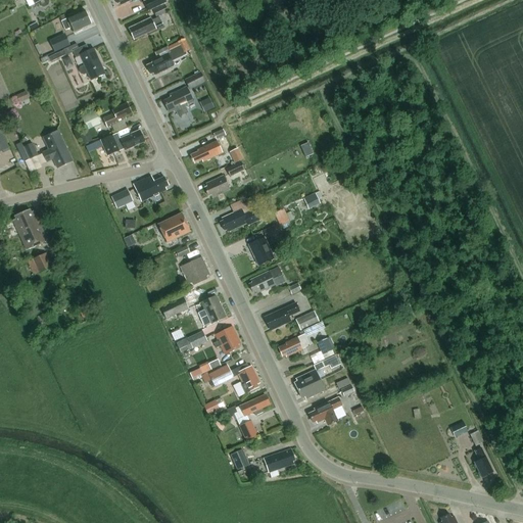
[(148,11),(165,3),(163,0),(148,0),(144,2),(148,11)]
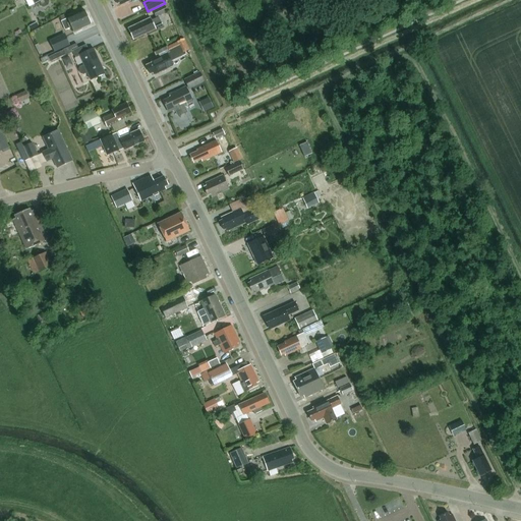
[(152,18),(129,29),(133,36),(136,34),(138,38),(149,33),(150,35),(165,29),(160,17),(169,12),(166,5),(154,11),(157,18),(153,20),(152,18)]
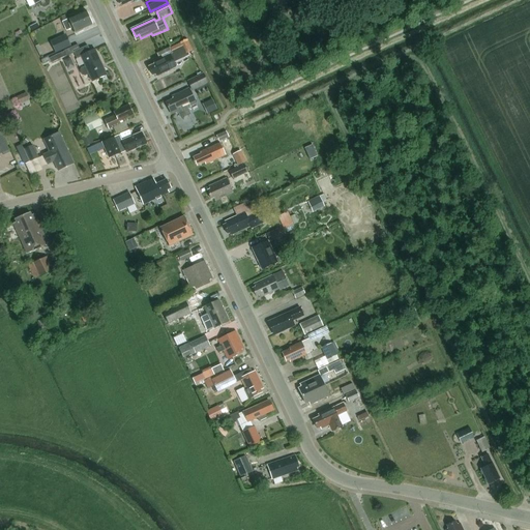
[(83,29),(93,25),(89,16),(89,15),(88,12),(87,12),(87,11),(69,20),(67,15),(62,18),(64,22),(68,30),(74,28),(77,34),(84,30),(83,29)]
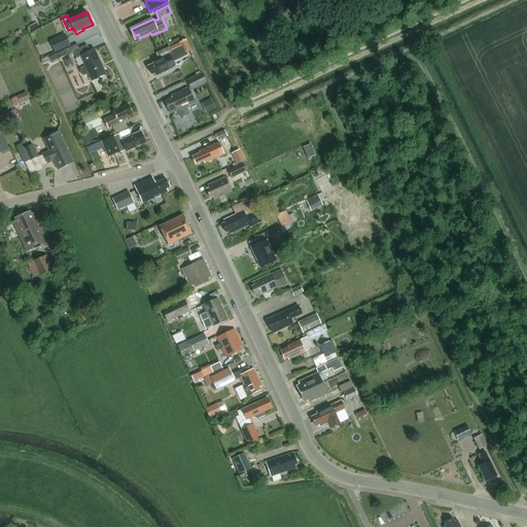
[(67,37),(51,44),(56,54),(71,46),(67,37)]
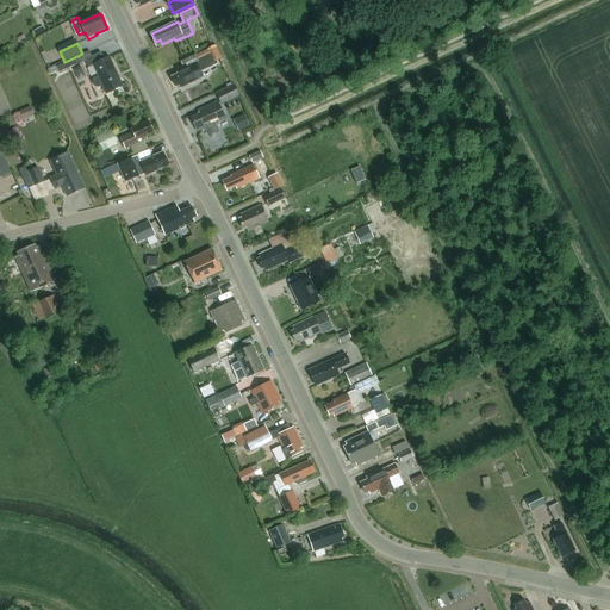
[(209,50),(195,56),(198,60),(211,54),(212,57),(215,62),(217,61),(222,58),(216,47),(216,45),(209,49),(209,50)]
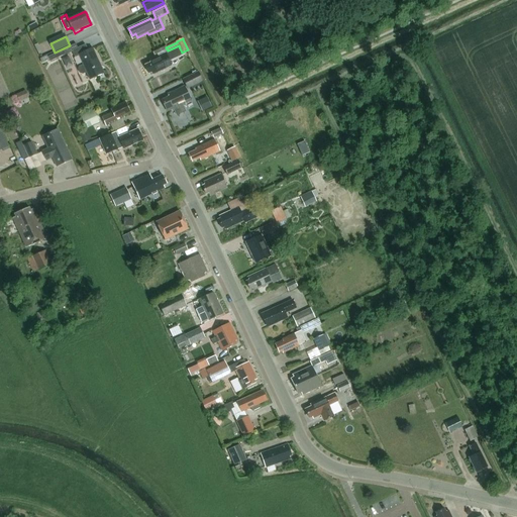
[(48,57),(47,57),(49,61),(49,62),(50,62),(73,52),(76,57),(80,56),(84,65),(79,67),(78,70),(80,74),(83,75),(88,73),(91,80),(105,73),(94,48),(89,50),(86,44),(79,47),(77,43),(48,57)]
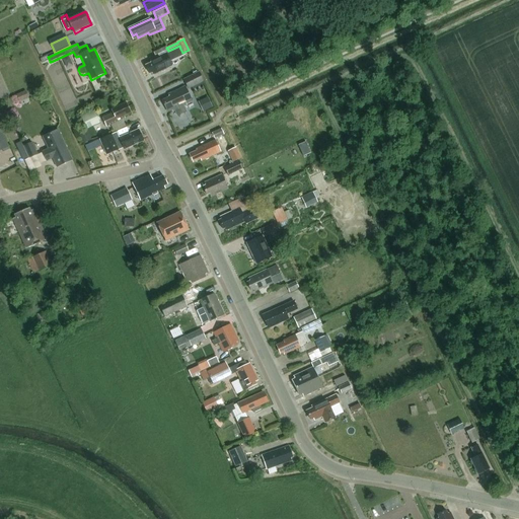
[(153,63),(147,66),(151,74),(154,72),(155,75),(162,71),(163,72),(166,70),(167,69),(173,66),(167,54),(152,61),(153,63)]
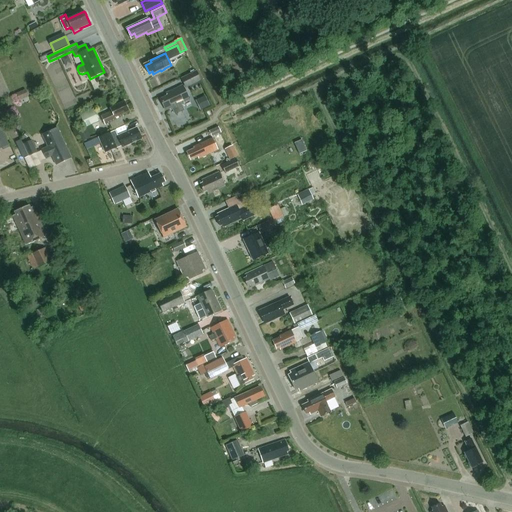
[(197,71),(181,79),(186,88),(202,81),(197,71)]
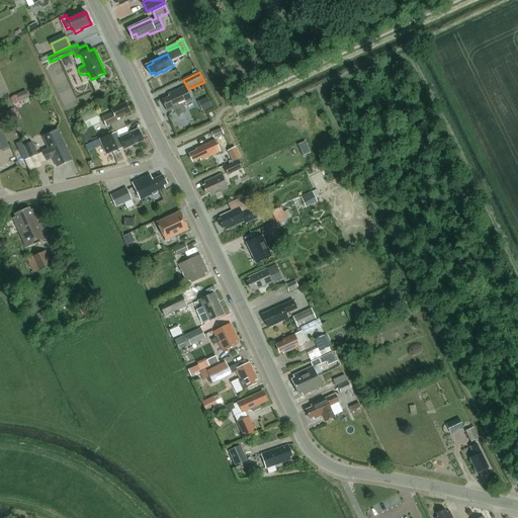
[(186,112),(182,105),(192,100),(185,86),(169,94),(170,97),(163,100),(167,109),(170,107),(171,110),(176,108),(179,115),(186,112)]
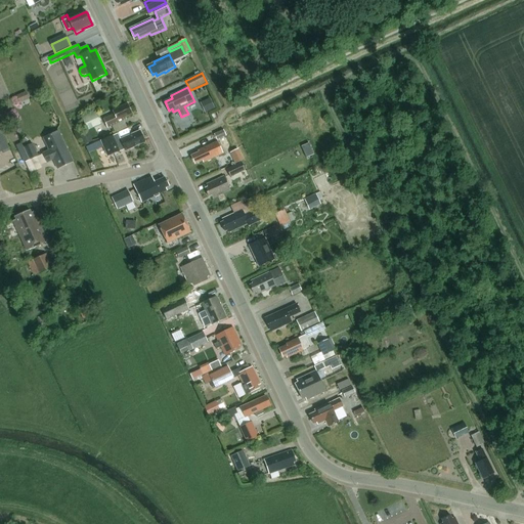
[(29,99),(27,92),(16,96),(19,103),(29,99)]
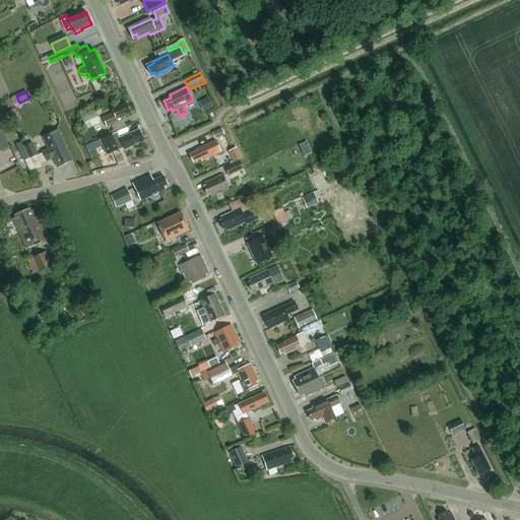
[(208,98),(199,102),(203,113),(205,112),(213,108),(209,100),(208,98)]
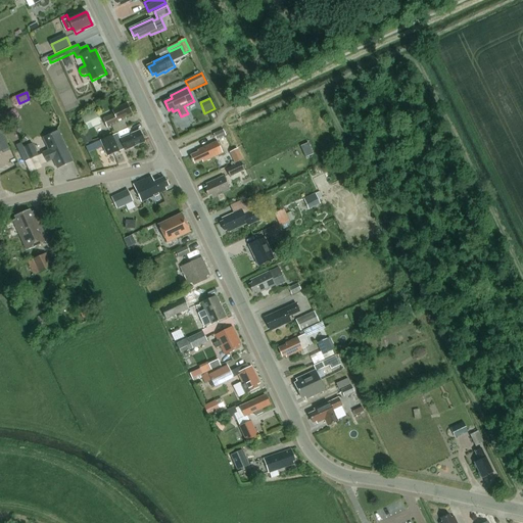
[(104,119),(108,128),(124,120),(124,117),(133,113),(128,103),(113,110),(114,113),(104,119)]
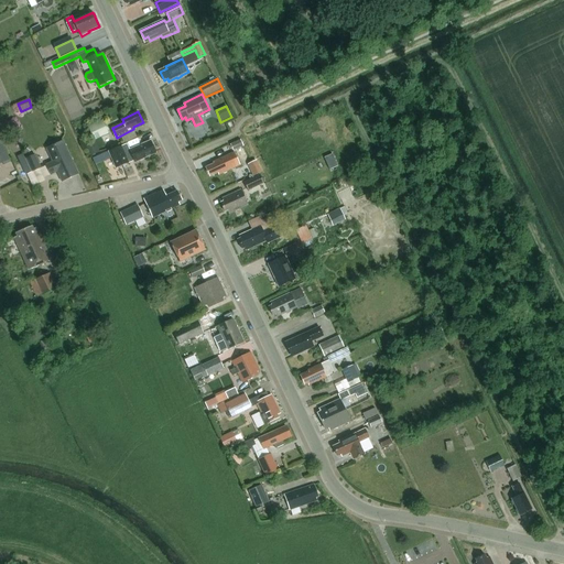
[(102,121),(88,128),(95,141),(109,134),(102,121)]
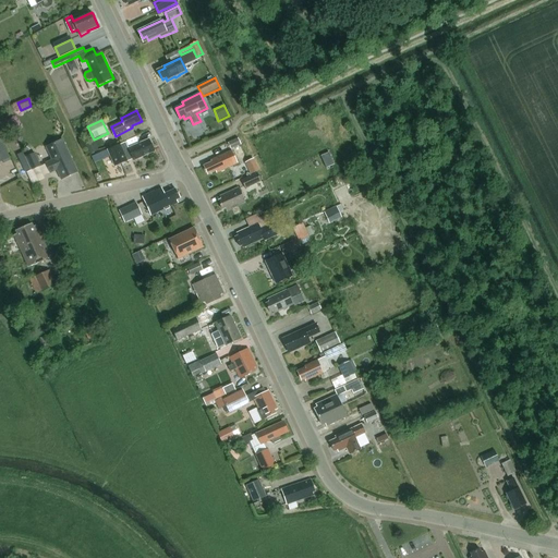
[(230,142),(228,143),(231,149),(241,145),(238,138),(230,142)]
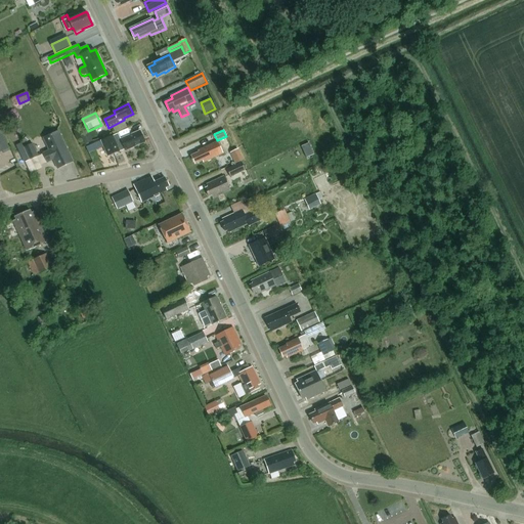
[(43,154),(47,163),(54,160),(58,169),(74,162),(59,131),(44,138),(50,150),(43,154)]
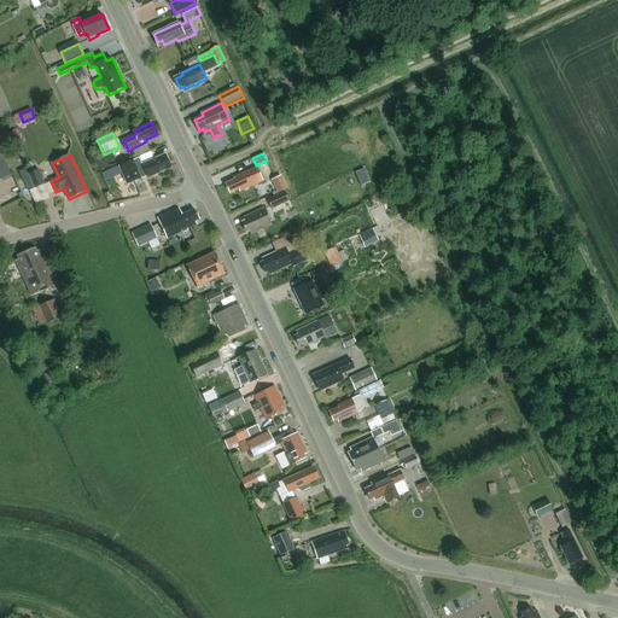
[(149,178),(172,168),(167,155),(144,164),(140,157),(121,165),(128,185),(147,176),(149,178)]
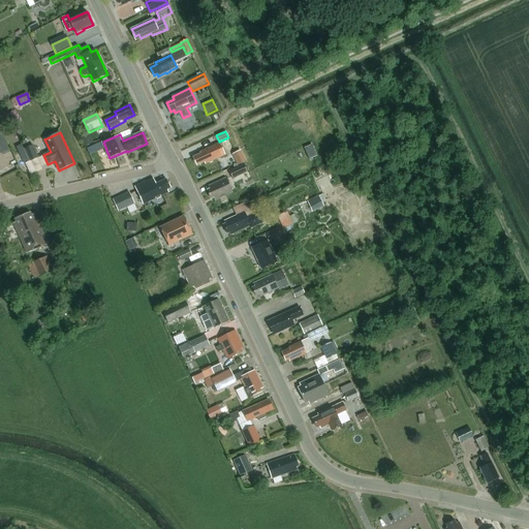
[(89,133),(82,136),(86,147),(87,146),(87,147),(90,146),(90,145),(94,143),(91,136),(89,133)]
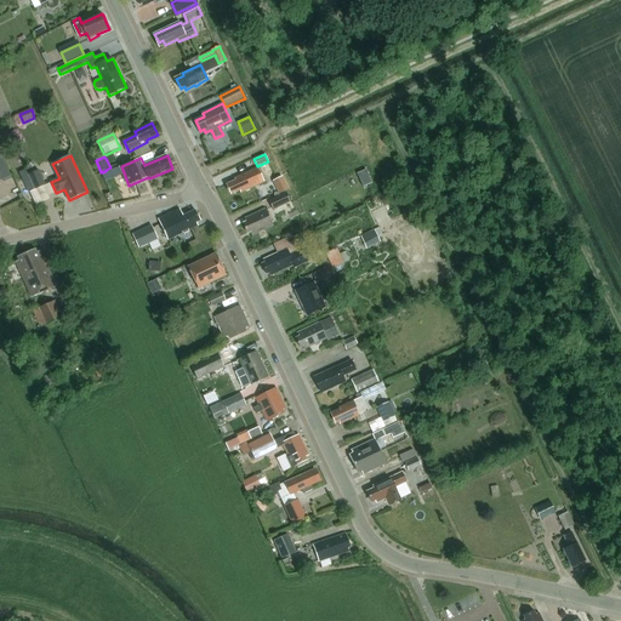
[(4,160),(0,161),(0,172),(4,181),(11,177),(4,160)]
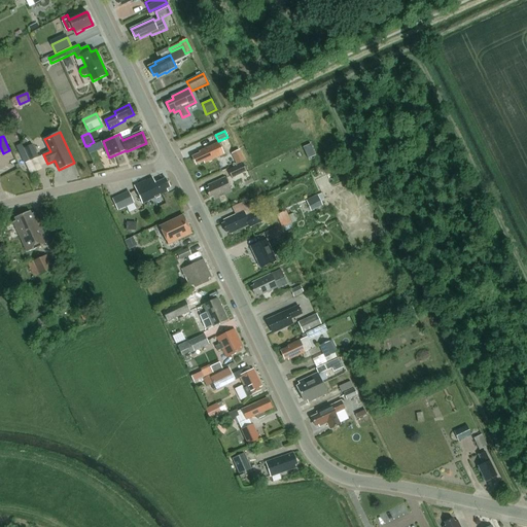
[(194,157),(192,159),(195,163),(196,163),(197,166),(205,162),(206,164),(209,162),(209,163),(212,162),(212,161),(225,154),(219,142),(200,151),(201,152),(192,156),(194,157)]
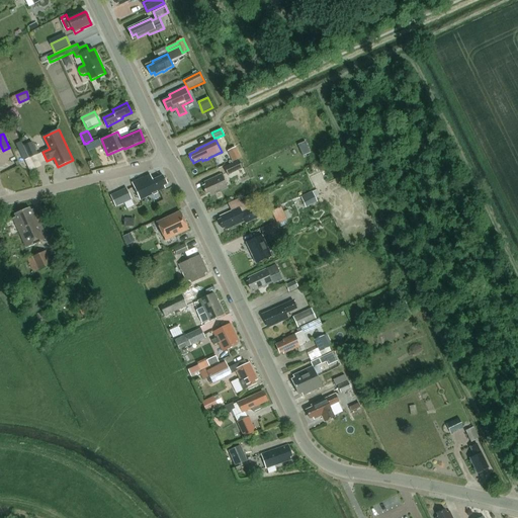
[(37,155),(31,143),(24,146),(30,159),(37,155)]
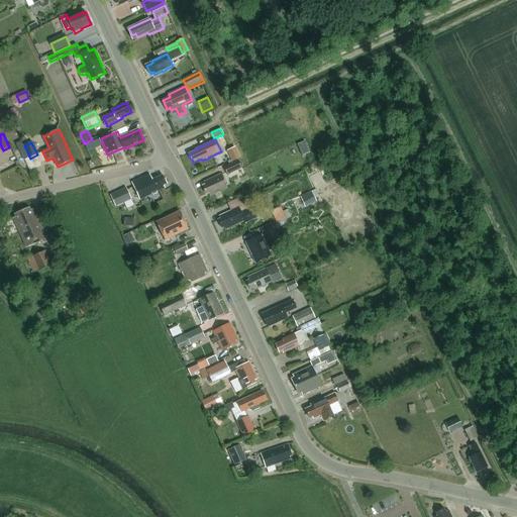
[(235,147),(228,151),(233,162),(240,159),(235,147)]
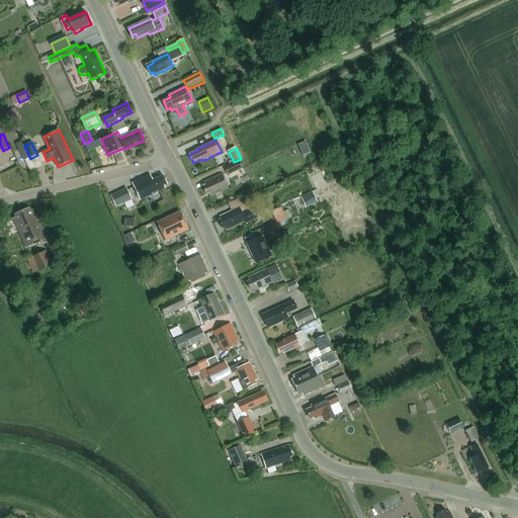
[(239,161),(225,168),(229,176),(243,169),(239,161)]
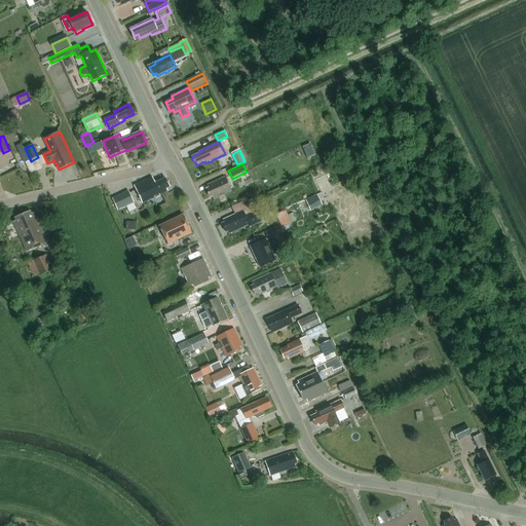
[(156,183),(153,177),(135,186),(143,202),(167,191),(166,188),(171,187),(166,178),(156,183)]
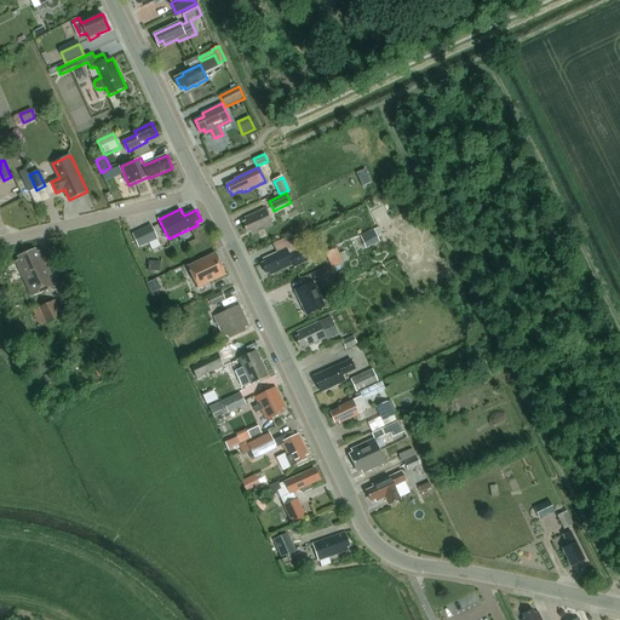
[(245,218),(246,222),(244,223),(247,233),(251,231),(252,235),(274,225),(267,208),(245,218)]
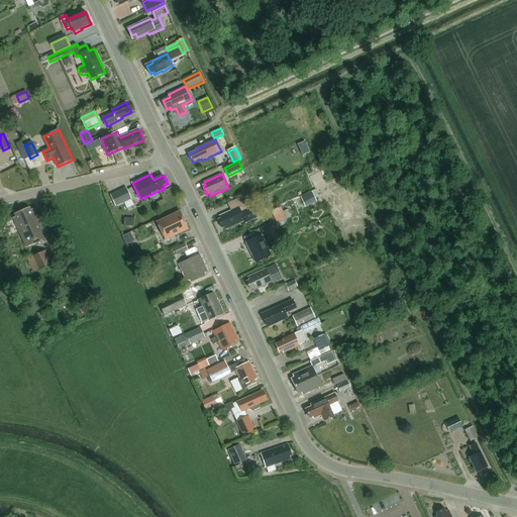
[(116,207),(131,200),(126,188),(110,195),(116,207)]
